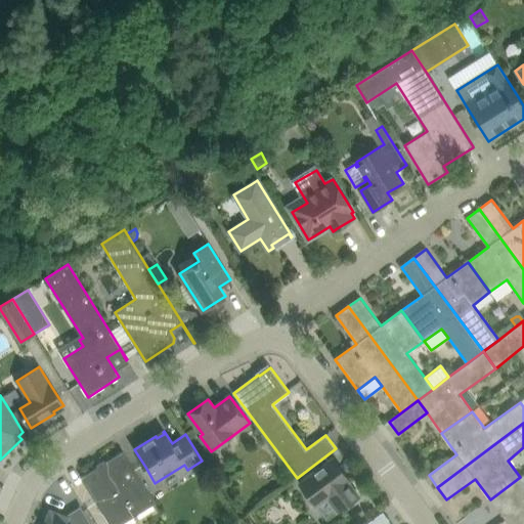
[(100,469),(98,467),(81,478),(110,523),(122,523),(156,504),(123,451),(105,462),(107,465),(100,469)]
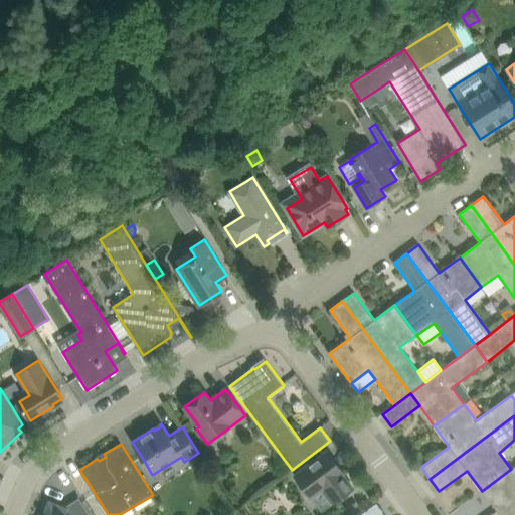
[(327,451),(311,463),(295,475),(311,497),(323,489),(333,503),(353,488),(343,473),(344,473),(327,451)]
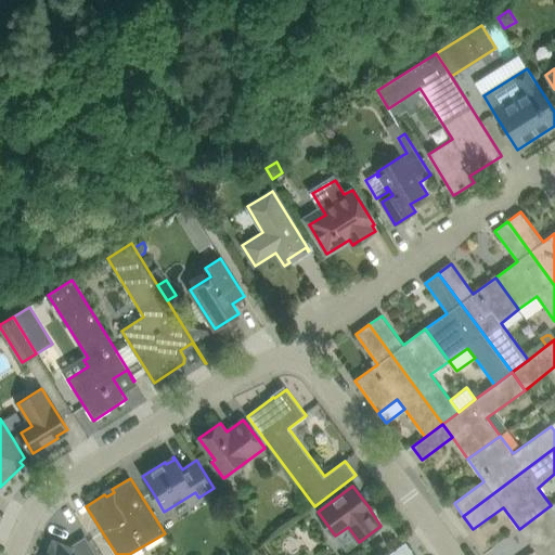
[(528,554),(554,554),(554,510),(551,505),(519,529),(536,551),(528,554)]
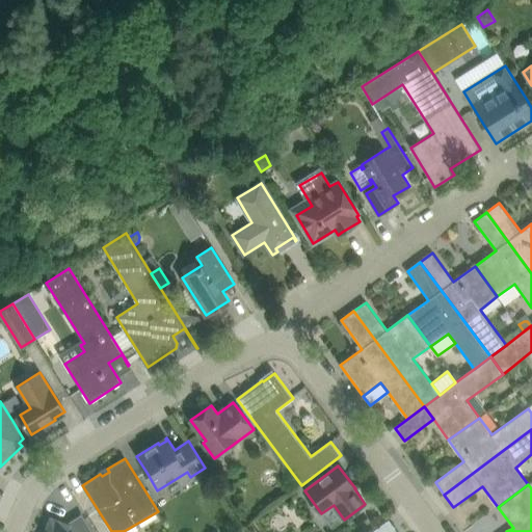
[(91,531),(82,514),(69,523),(71,526),(51,517),(45,531),(91,531)]
